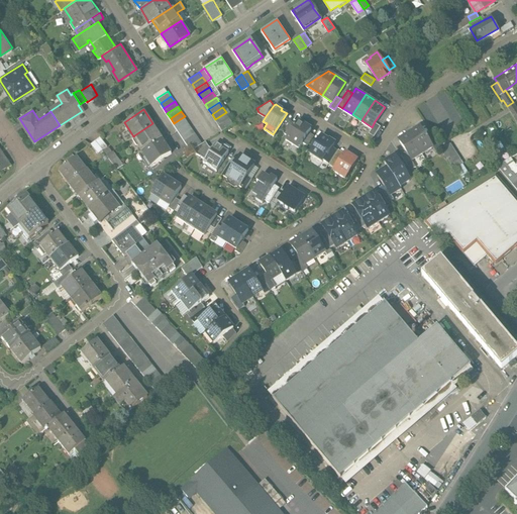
[(226,112),(215,119),(218,124),(229,117),(226,112)]
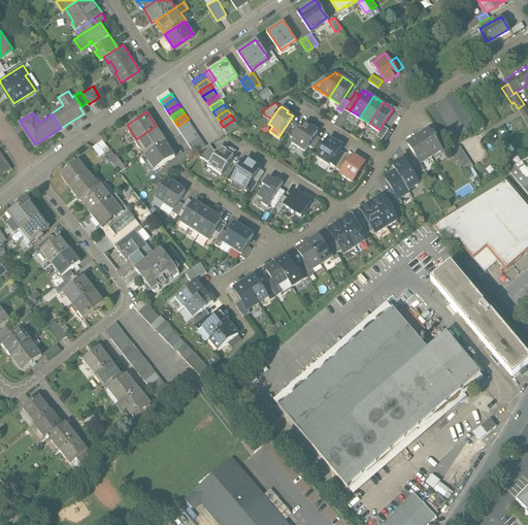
[(189,119),(177,126),(180,131),(192,124),(189,119)]
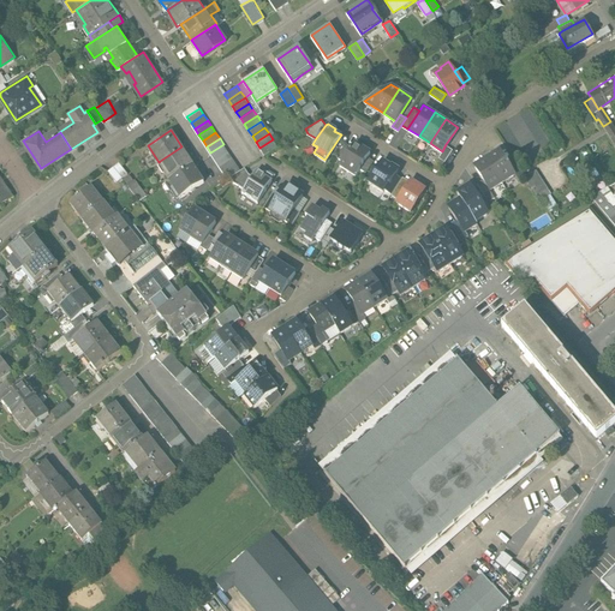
[(273,139),(260,148),(264,154),(276,145),(273,139)]
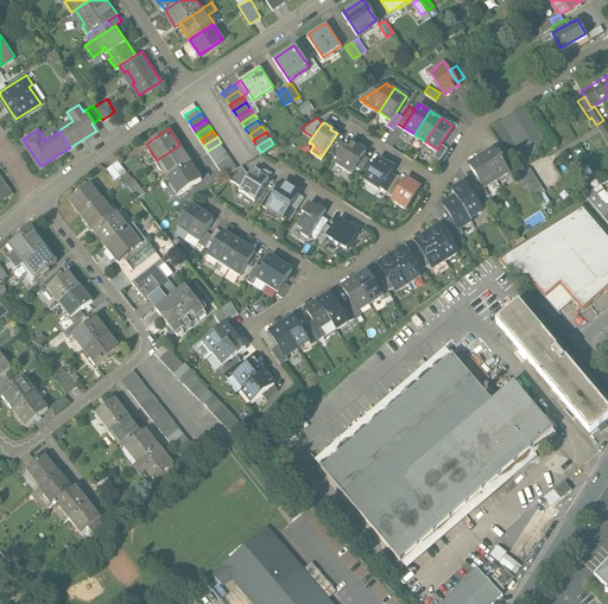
[(341,140),(333,153),(339,158),(347,144),(341,140)]
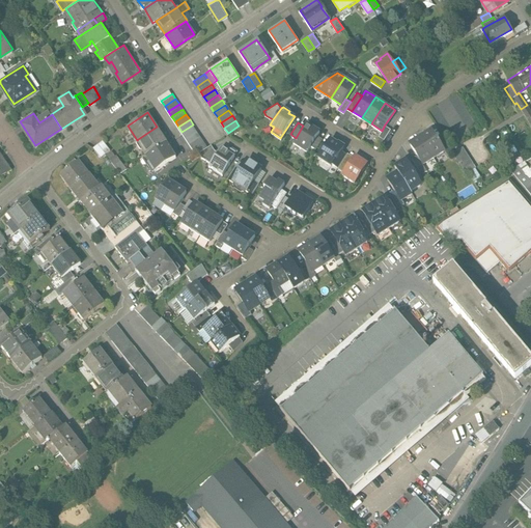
[(296,138),(292,141),(301,146),(302,144),(308,148),(310,144),(317,134),(319,131),(312,126),(311,128),(305,123),(303,126),(296,138)]
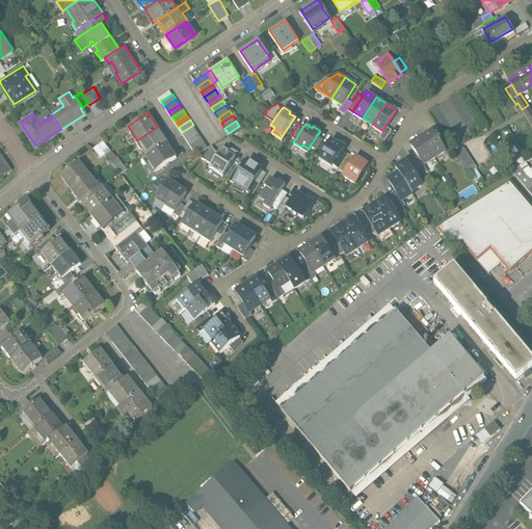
[(193,125),(182,132),(185,137),(196,130),(193,125)]
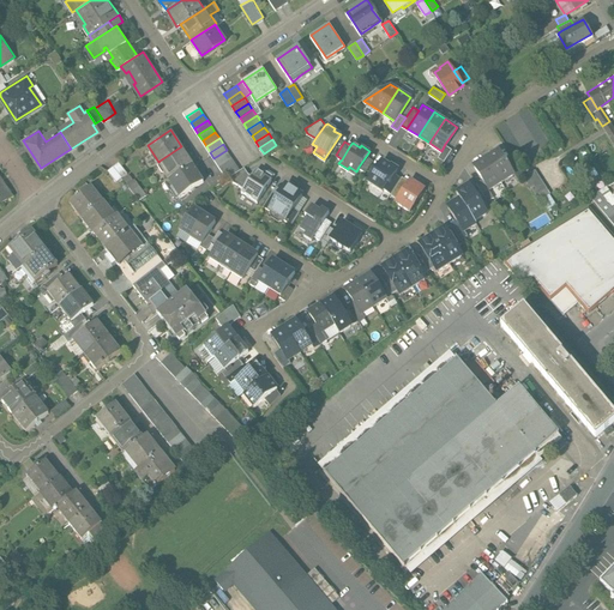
[(441,151),(438,156),(444,159),(451,148),(445,144),(441,151)]
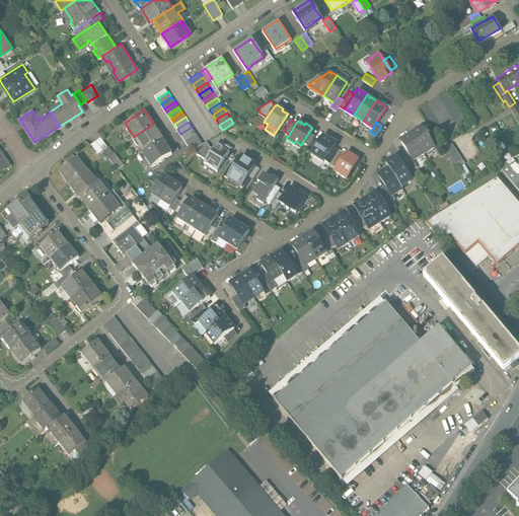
[(153,124),(135,136),(144,149),(161,138),(153,124)]
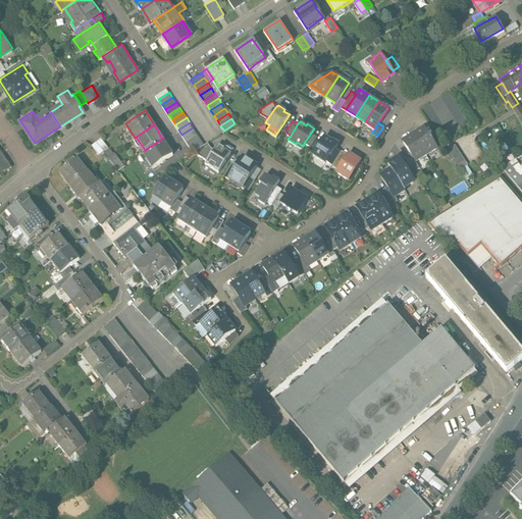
[(436,147),(423,126),(413,133),(425,153),(436,147)]
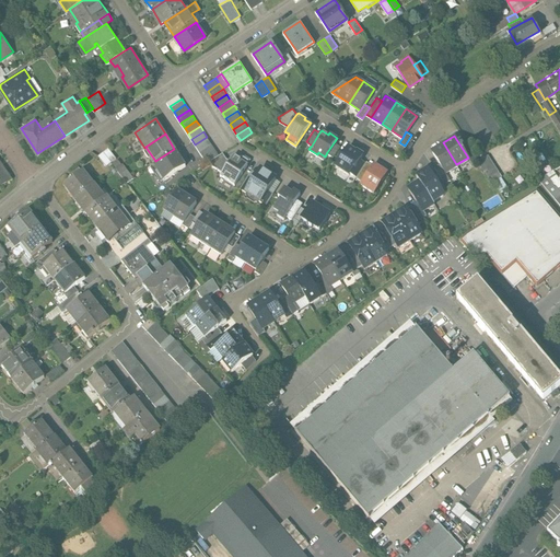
[(207,137),(195,144),(199,150),(211,142),(207,137)]
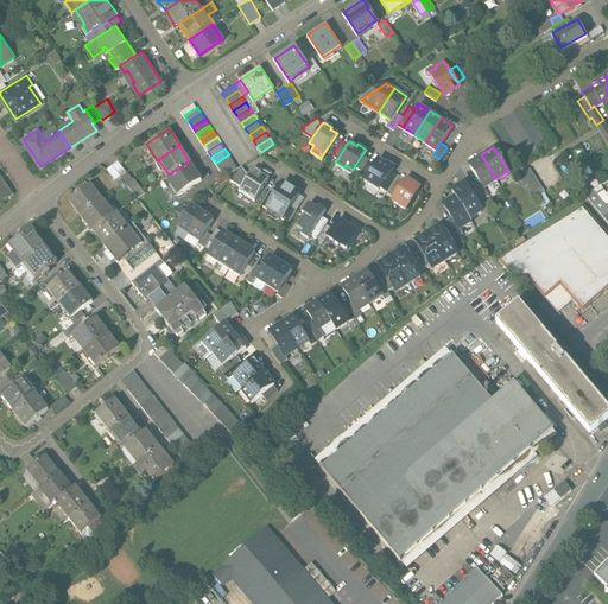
[(363,153),(355,165),(361,169),(369,157),(363,153)]
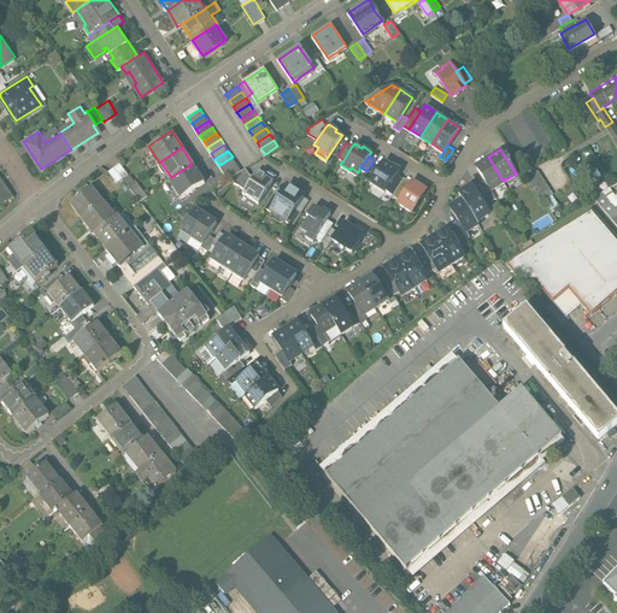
[(233,157),(219,165),(223,171),(236,163),(233,157)]
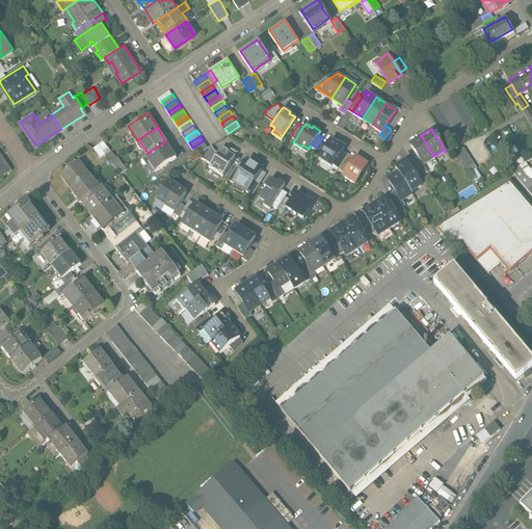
[(433,156),(421,135),(410,142),(418,154),(423,163),(433,156)]
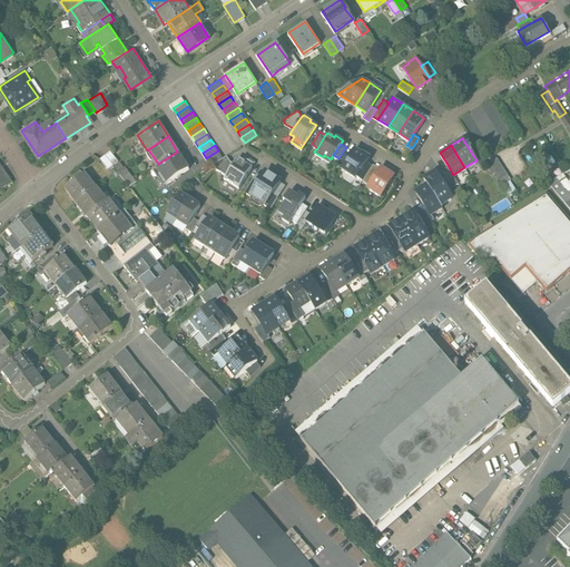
[(354,147),(341,167),(355,176),(356,174),(360,168),(361,169),(366,160),(370,156),(363,152),(362,153),(354,147)]
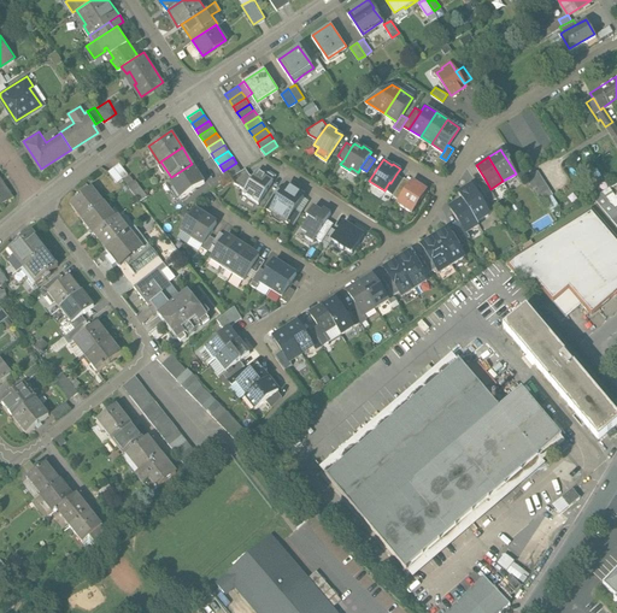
[(128,172),(119,160),(113,165),(122,176),(128,172)]
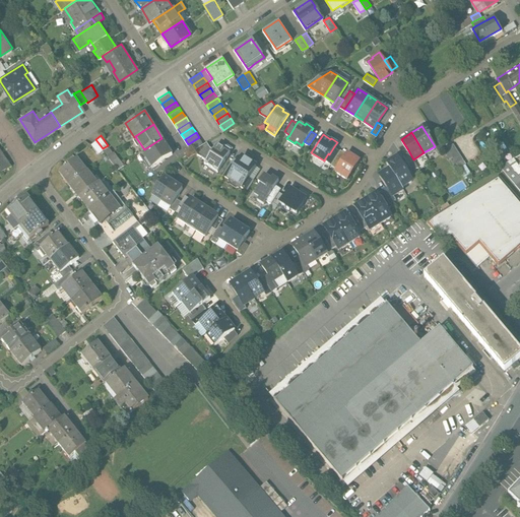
[(199,137),(188,144),(191,149),(194,148),(202,143),(199,137)]
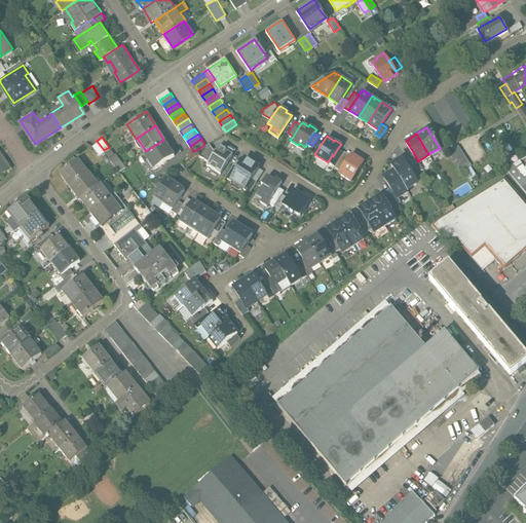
[(146,151),(139,156),(149,171),(174,154),(164,140),(163,140),(146,151)]
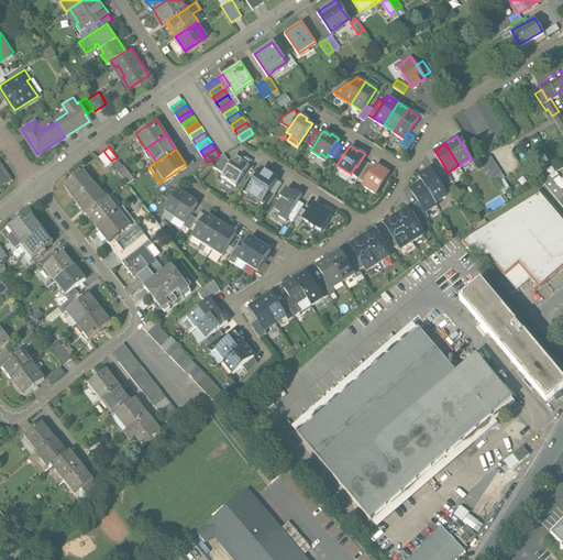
[(111,161),(103,151),(98,155),(107,165),(111,161)]
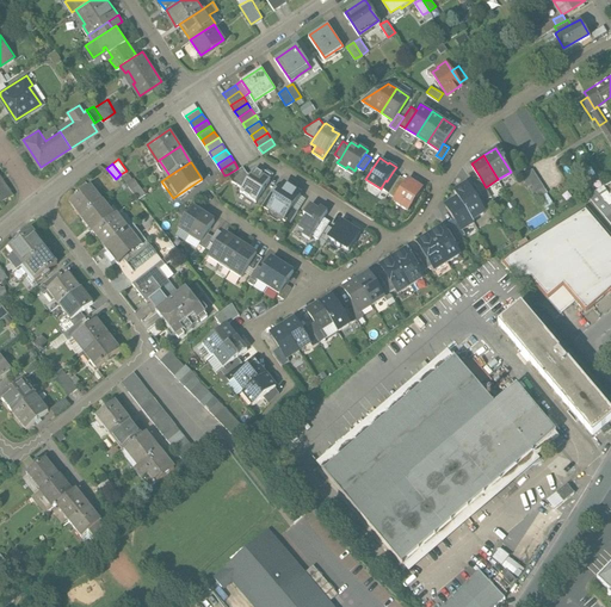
[(238,168),(228,174),(233,180),(242,186),(251,173),(246,171),(242,165),(238,168)]
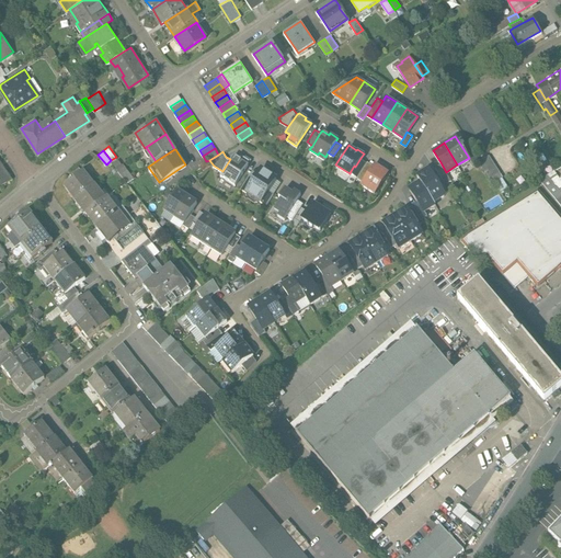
[(239,157),(233,154),(230,159),(222,171),(220,174),(235,183),(248,163),(247,162),(249,159),(241,154),(239,157)]
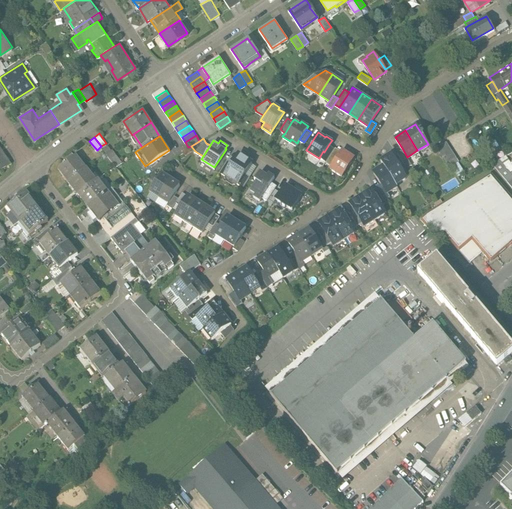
[(446,140),(436,146),(446,160),(455,155),(446,140)]
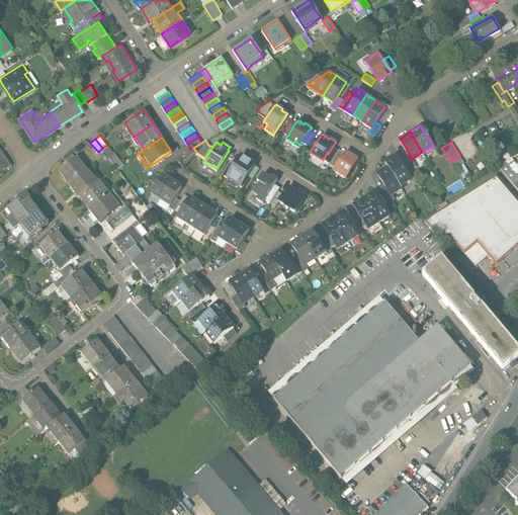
[(333,146),(328,154),(327,153),(324,158),(330,162),(333,157),(338,149),(333,146)]
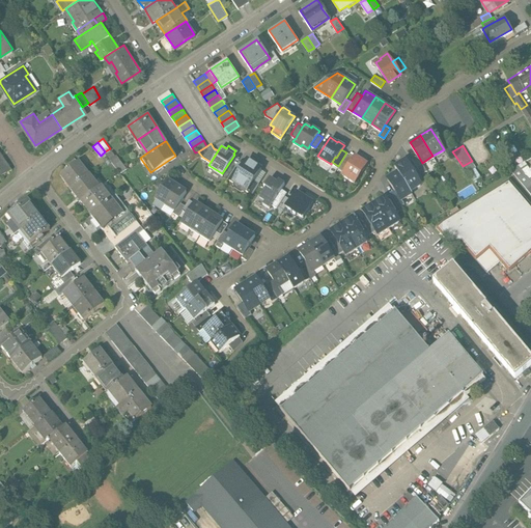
[(0,173),(9,168),(0,154),(0,173)]
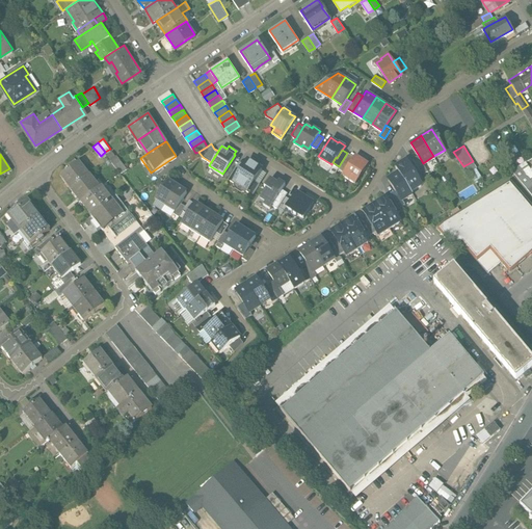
[(355,154),(342,174),(355,182),(368,162),(355,154)]
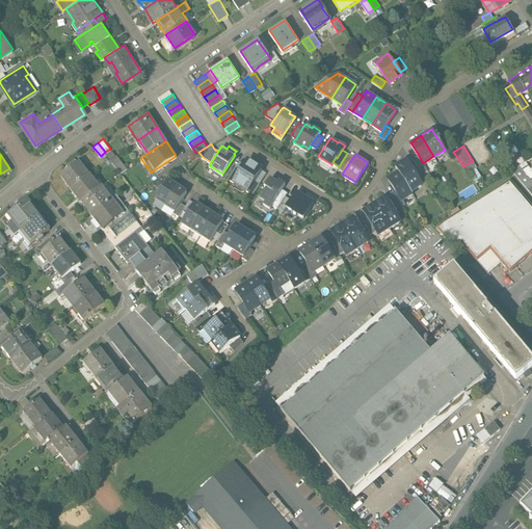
[(423,163),(418,154),(413,157),(422,173),(427,169),(423,163)]
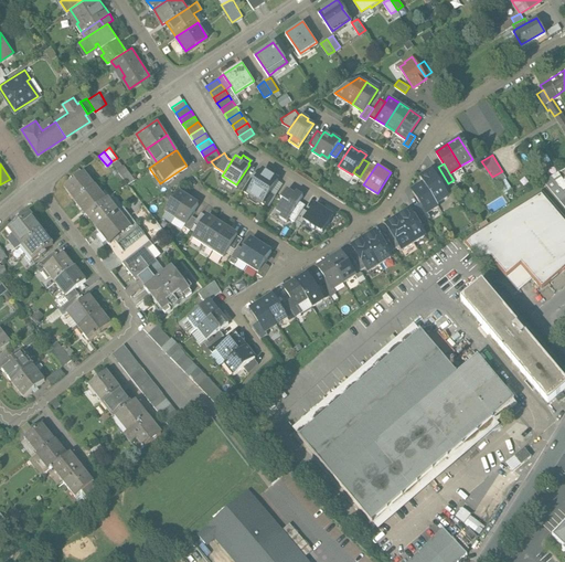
[(436,177),(432,169),(430,169),(429,167),(424,171),(425,173),(419,176),(423,181),(436,202),(437,202),(447,194),(447,193),(436,177)]
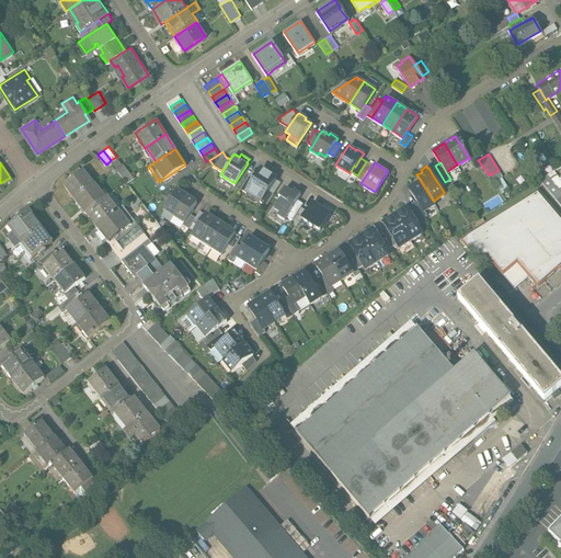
[(253,179),(245,191),(260,201),(267,189),(276,177),(261,167),(253,179)]
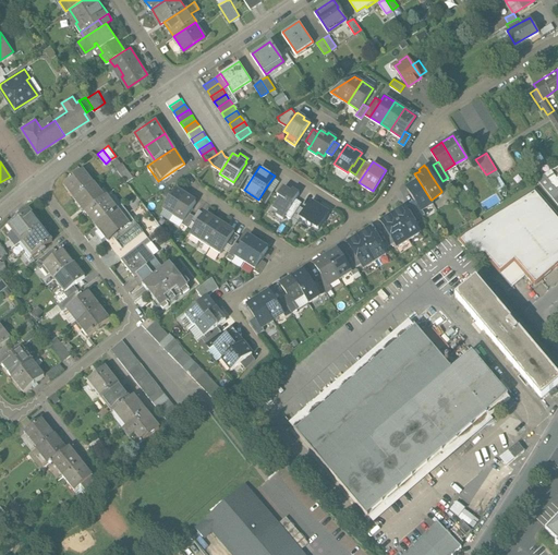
[(83,168),(63,183),(74,196),(93,181),(83,168)]
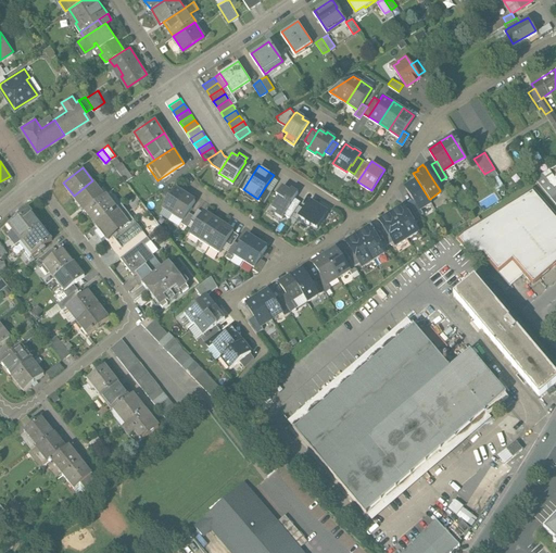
[(555,178),(548,167),(534,176),(550,195),(555,190),(555,178)]
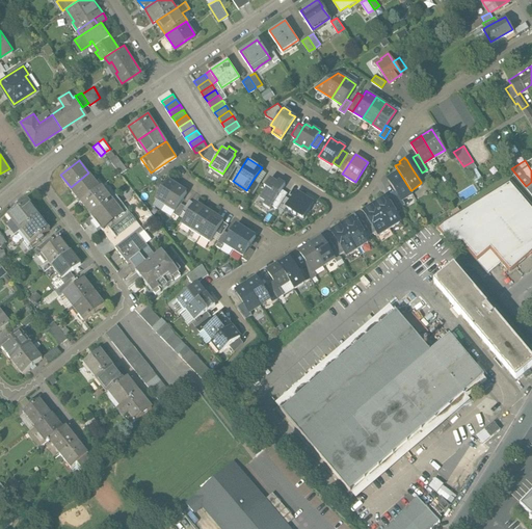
[(426,179),(416,163),(410,166),(421,182),(426,179)]
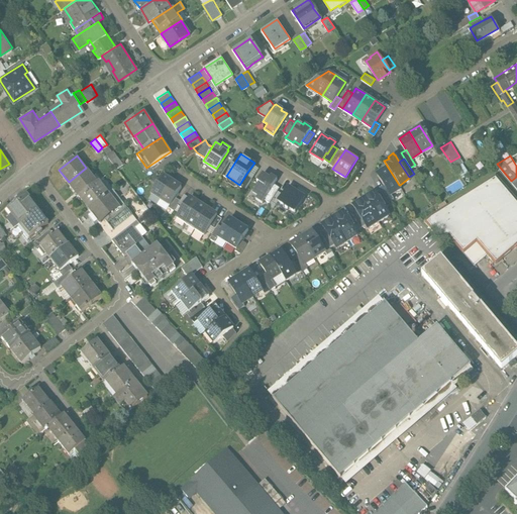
[(228,161),(221,173),(226,176),(233,165),(228,161)]
